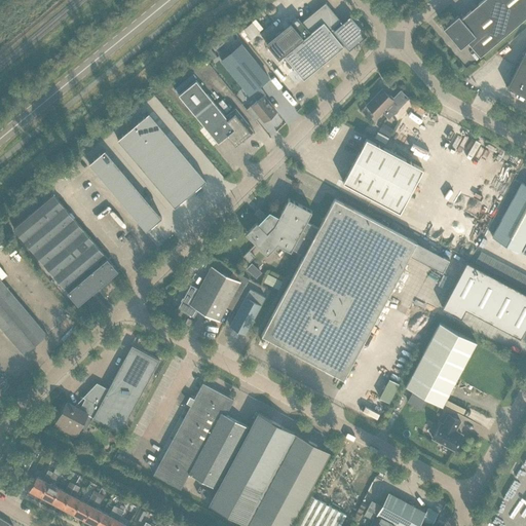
[(460,47),(467,41),(480,57),(525,16),(525,0),(482,0),(461,19),(458,15),(443,28),(460,47)]
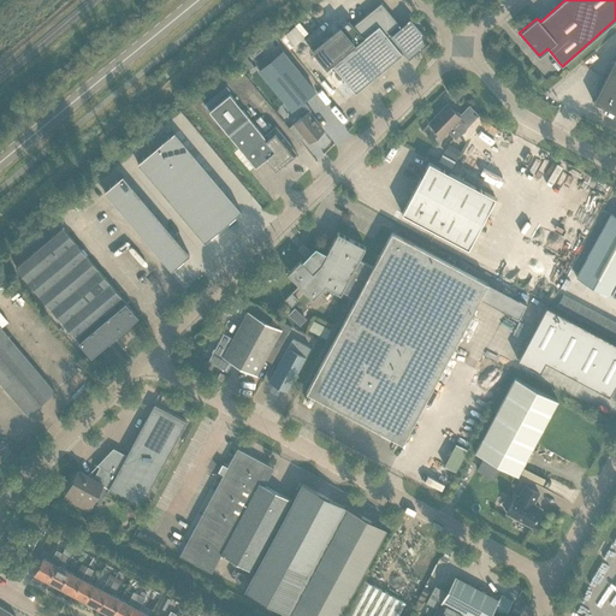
[(312,49),(311,51),(326,69),(331,64),(355,93),(402,54),(400,51),(402,48),(400,28),(398,25),(400,25),(381,3),(353,25),(348,19),(312,49)]
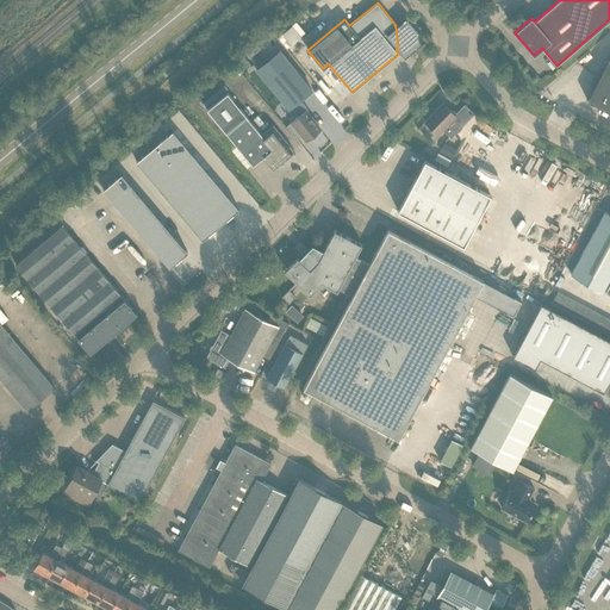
[(406,23),(386,41),(405,61),(424,44),(406,23)]
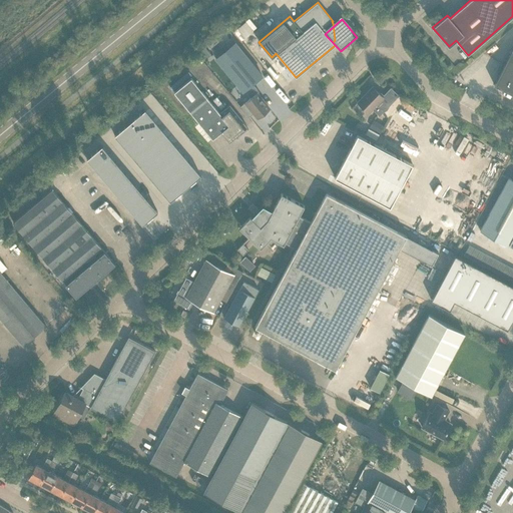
[(253,113),(258,118),(270,108),(257,93),(259,92),(252,83),(262,76),(234,42),(215,58),(242,91),(244,90),(250,98),(240,106),(248,117),(253,113)]
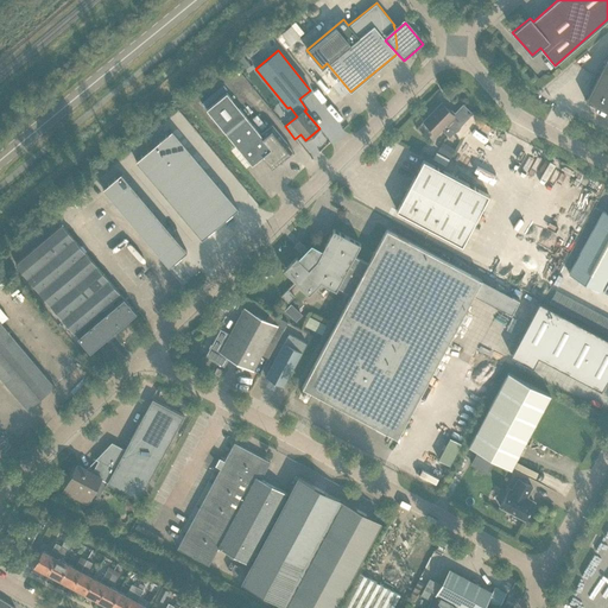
[(607,55),(586,101),(607,112),(607,55)]
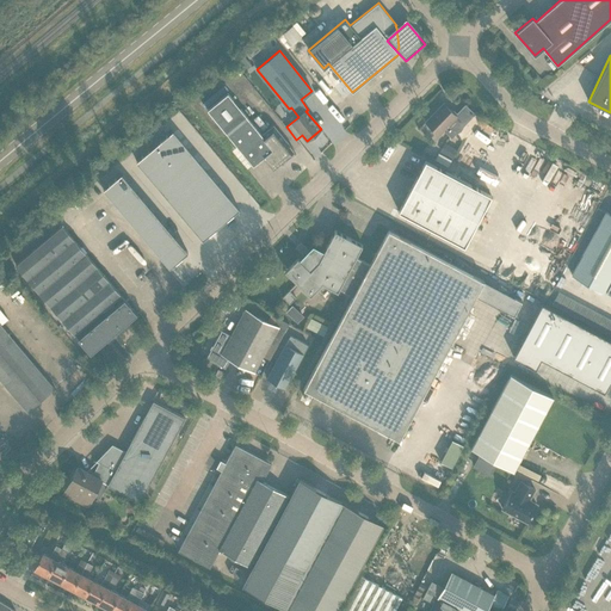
[(341,102),(323,79),(316,85),(334,106),(341,102)]
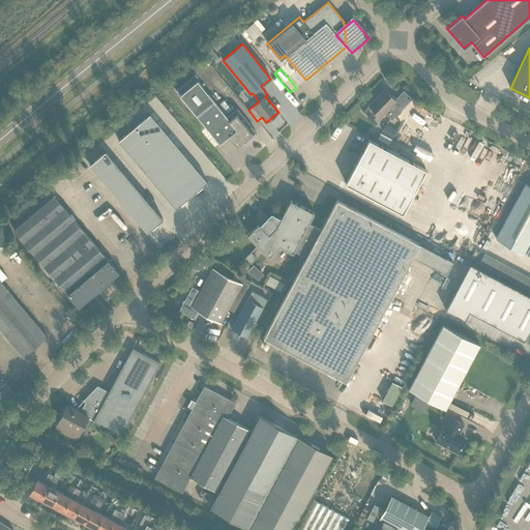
[(411,98),(404,92),(406,90),(405,90),(395,100),(384,90),(369,106),(381,117),(385,112),(391,119),(411,98)]
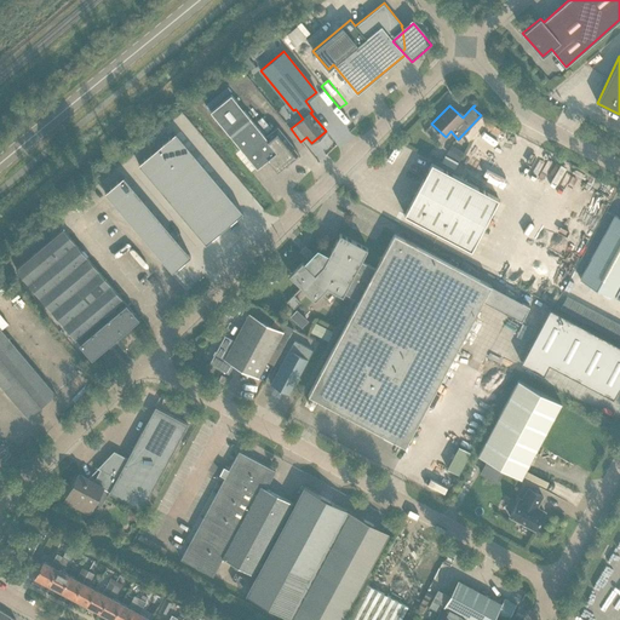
[(268,160),(277,171),(298,154),(277,127),(265,137),(250,118),(229,135),(257,168),(268,160)]
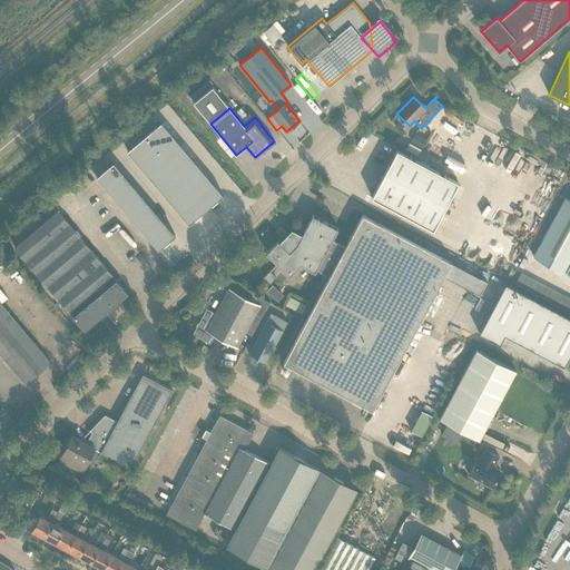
[(449,109),(446,115),(459,119),(460,115),(449,109)]
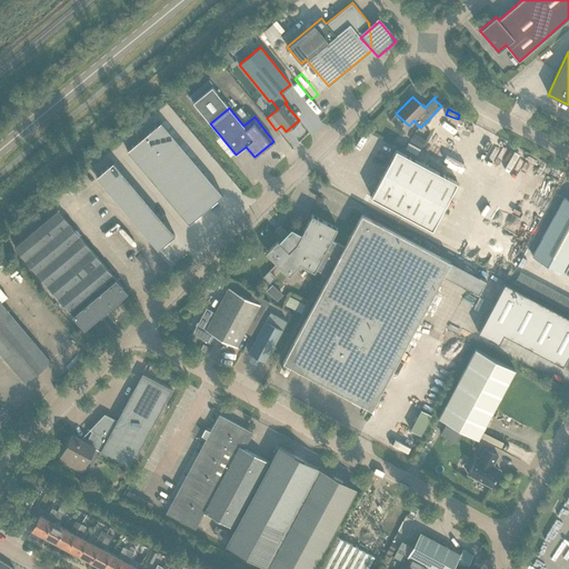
[(222,195),(161,121),(127,150),(188,223),(222,195)]
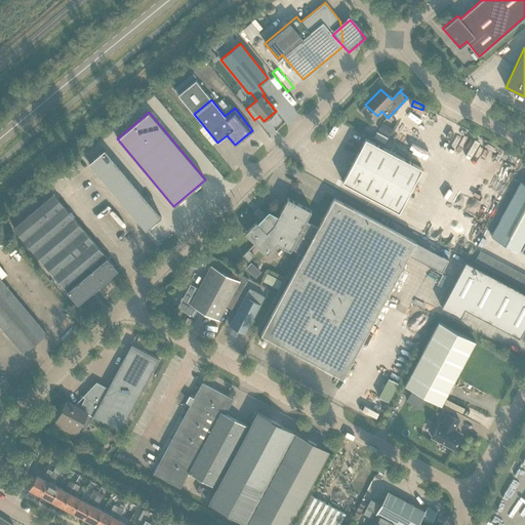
[(377,130),(389,136),(393,128),(381,122),(377,130)]
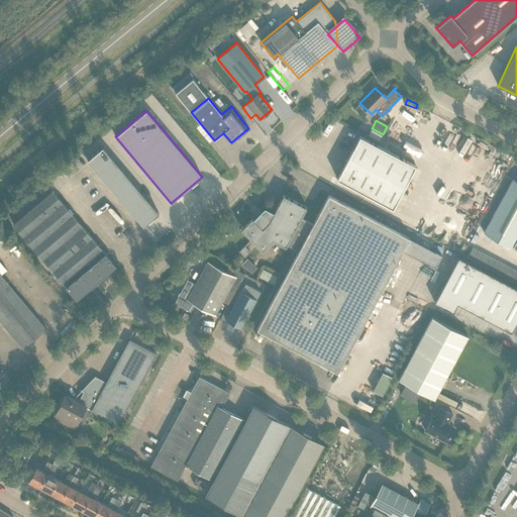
[(337,179),(393,208),(415,166),(359,135),(337,179)]
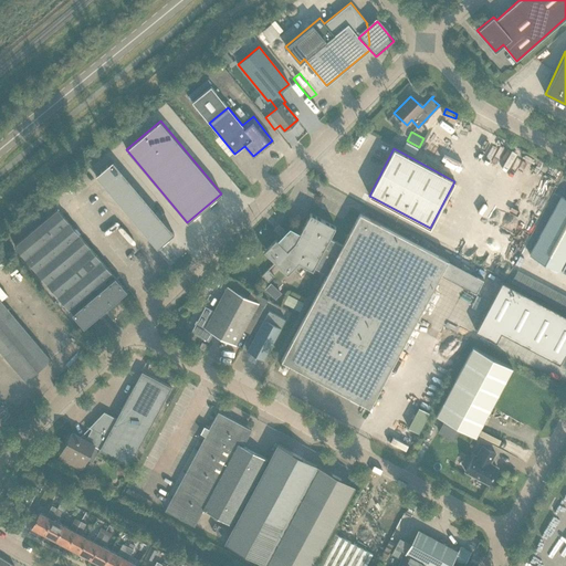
[(174,233),(113,160),(95,175),(157,248),(174,233)]
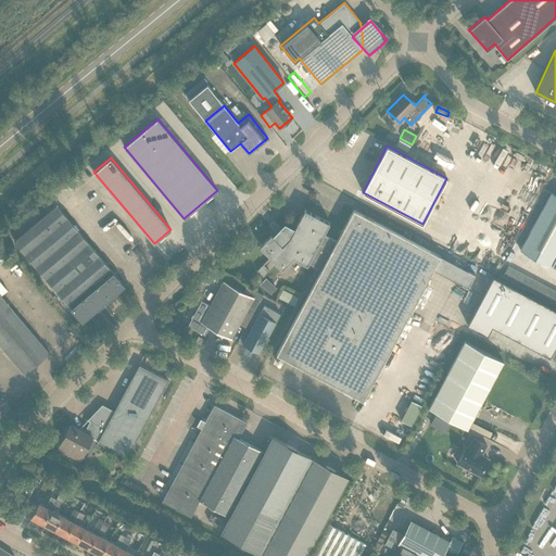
[(555,196),(552,193),(520,251),(550,266),(555,253),(555,196)]
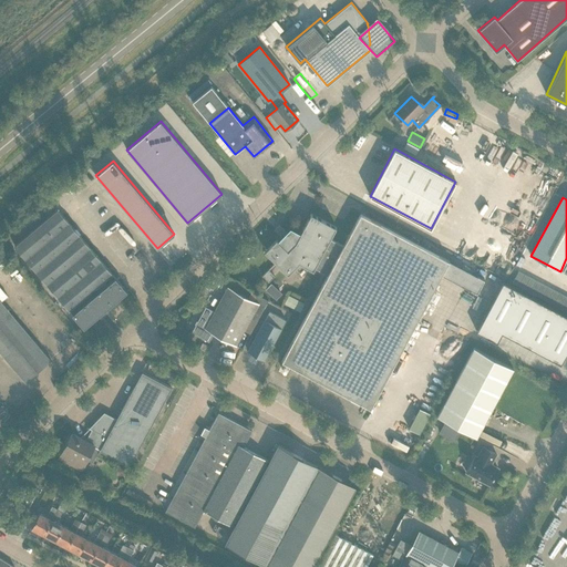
[(14,246),(83,328),(126,291),(58,209),(14,246)]
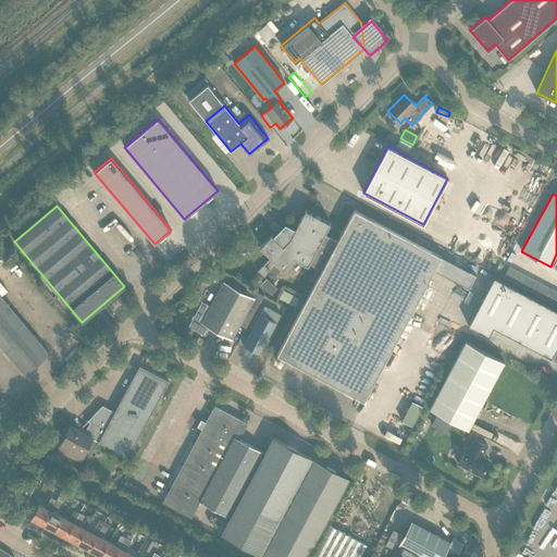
[(276,355),(363,401),(442,256),(354,210),(337,242),(324,234),(330,223),(305,210),(295,229),(285,223),(281,227),(277,224),(273,229),(276,232),(262,247),(272,256),(271,258),(283,270),(294,258),(308,265),(309,263),(322,270),(276,355)]
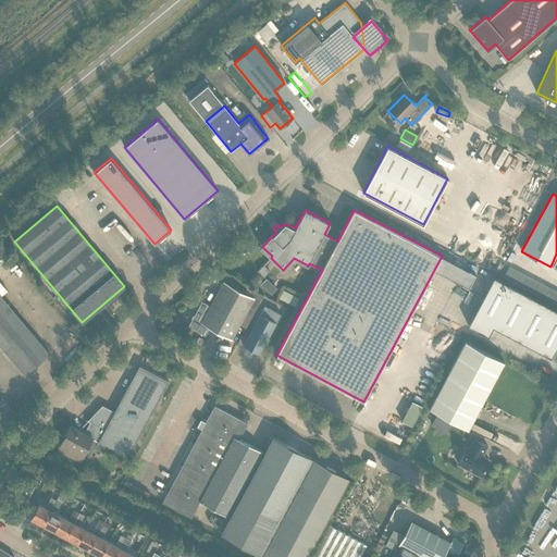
[(258,271),(264,276),(270,271),(263,265),(258,271)]
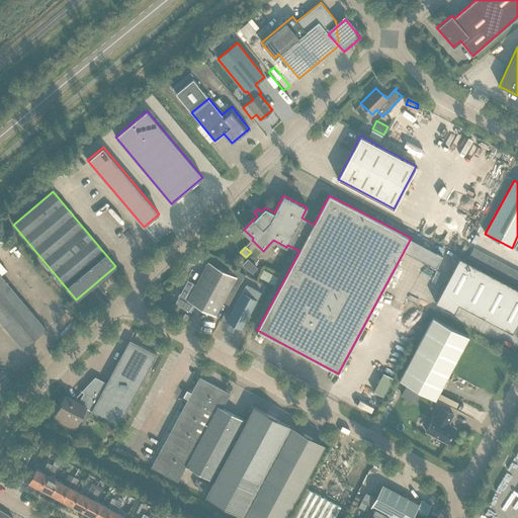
[(473,248),(467,259),(473,261),(479,251),(473,248)]
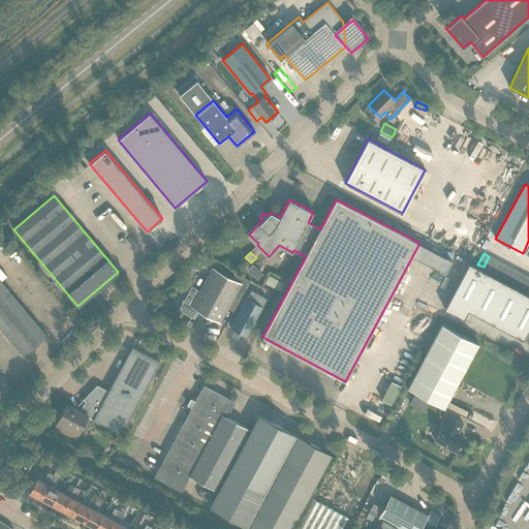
[(489,256),(484,267),(489,270),(494,259),(489,256)]
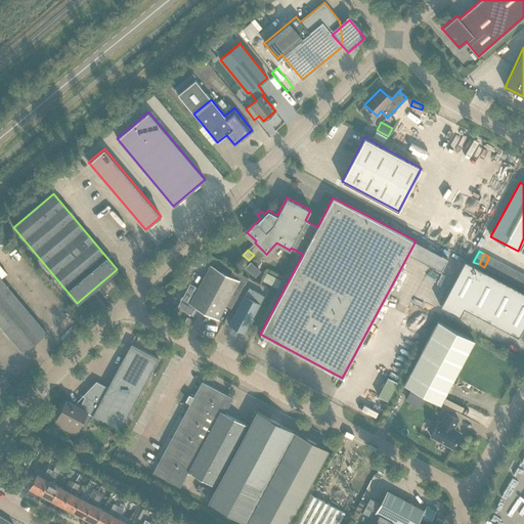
[(434,268),(440,271),(447,259),(441,255),(434,268)]
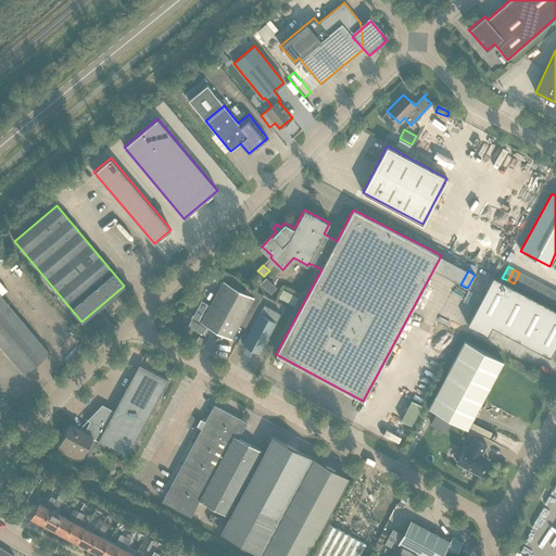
[(519,273),(514,283),(519,287),(526,275),(519,273)]
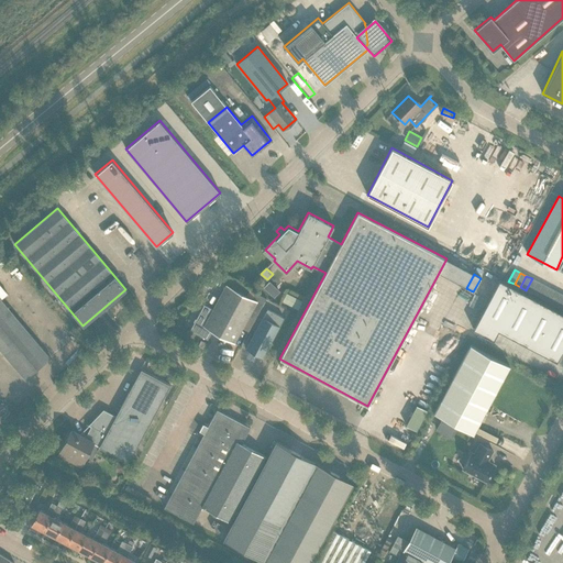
[(532,278),(526,290),(531,294),(538,282),(532,278)]
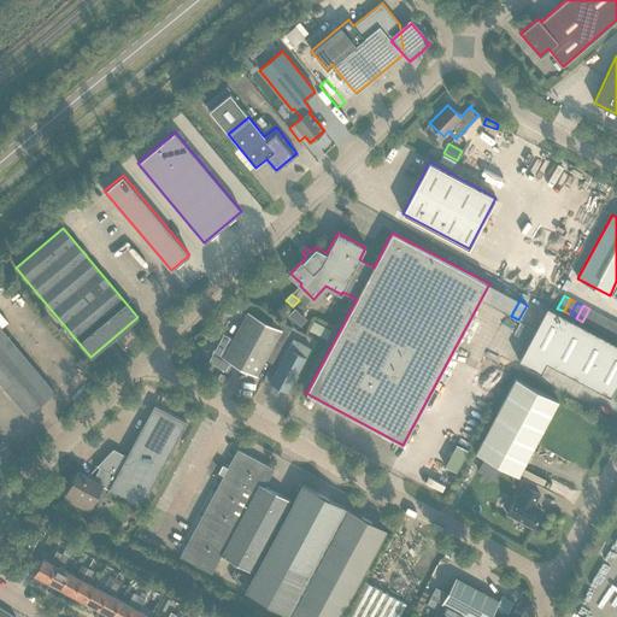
[(547,362),(610,397),(616,383),(616,344),(548,307),(519,360),(541,372),(547,362)]
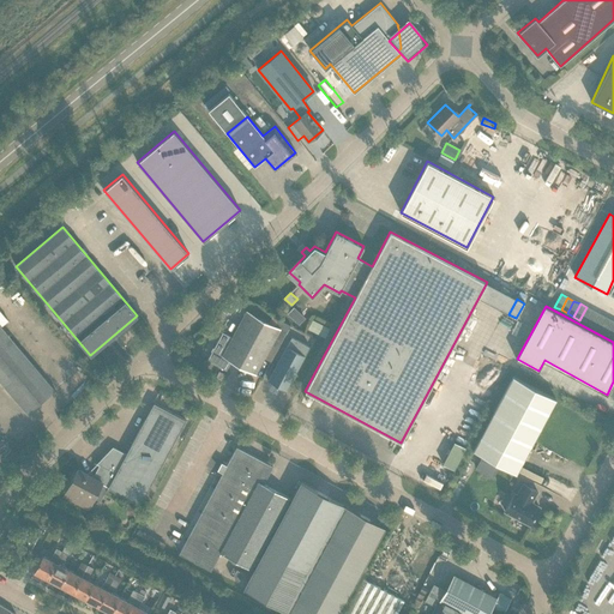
[(587,307),(579,320),(587,324),(593,311),(587,307)]
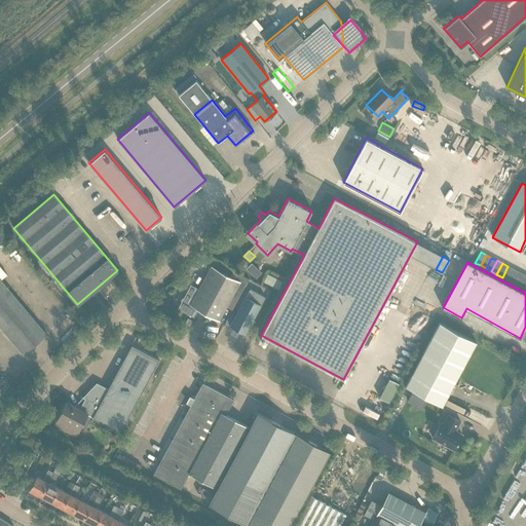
[(198,308),(219,321),(240,282),(211,265),(198,289),(190,285),(178,308),(193,316),(198,308)]
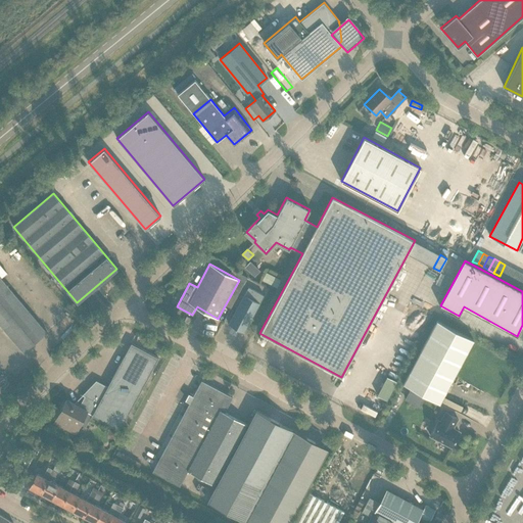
[(505,265),(500,276),(505,279),(511,268),(505,265)]
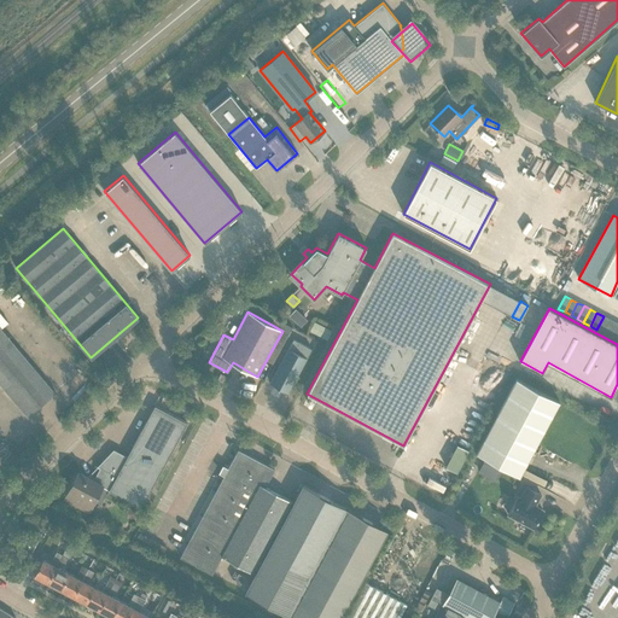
[(604,316),(596,330),(602,332),(610,320),(604,316)]
